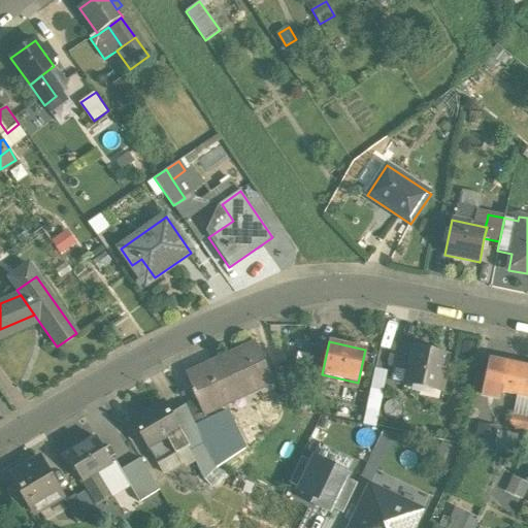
[(256,342),(186,374),(193,391),(192,391),(197,401),(203,415),(223,405),(273,382),(256,342)]
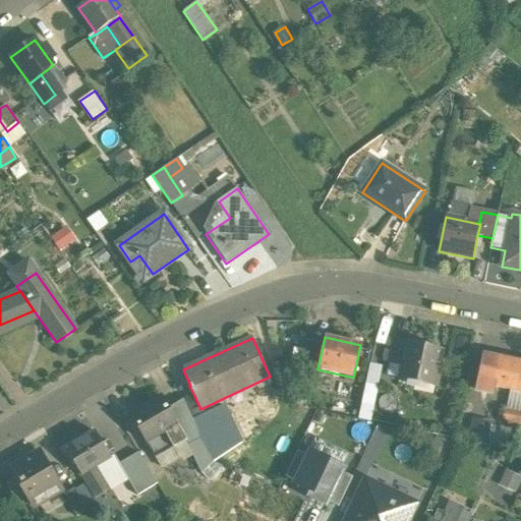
[(406,344),(392,341),(386,344),(384,355),(388,362),(402,366),(406,344)]
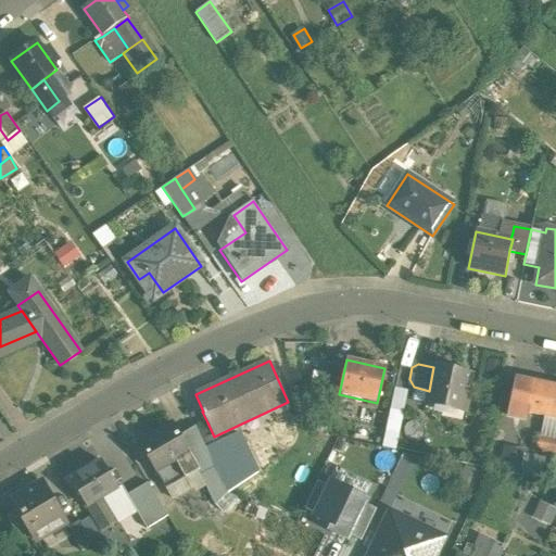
[(471,373),(434,365),(429,391),(426,403),(465,412),(469,393),(467,392),(471,373)]
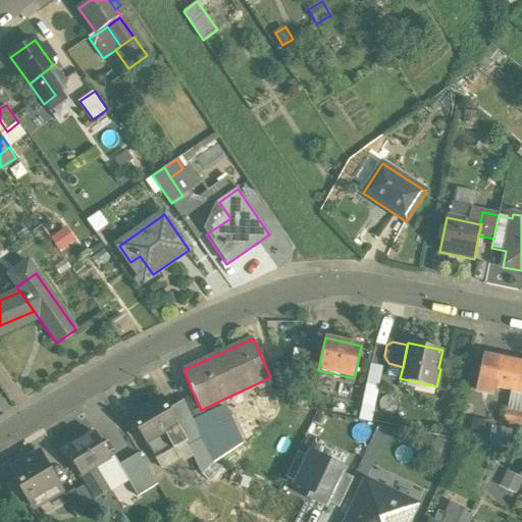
[(473,353),(466,389),(477,392),(485,355),(473,353)]
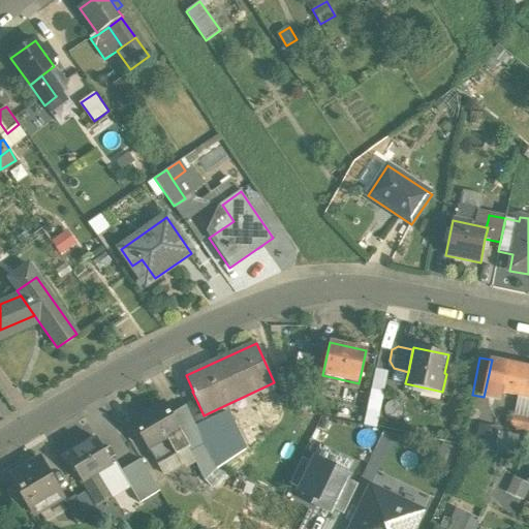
[(506,363),(492,360),(484,397),(500,400),(501,393),(500,393),(506,363)]
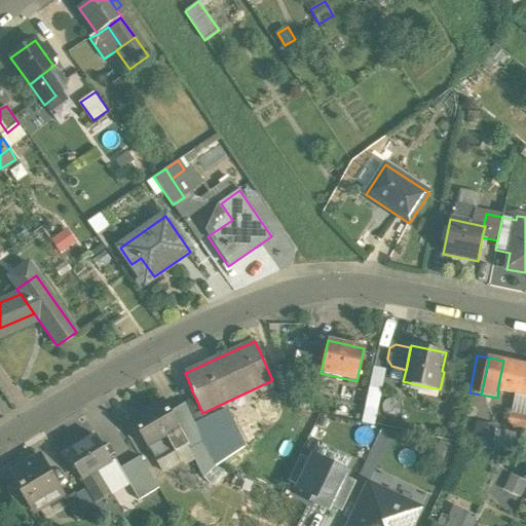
[(525,366),(503,361),(497,390),(498,390),(516,395),(525,396),(525,366)]
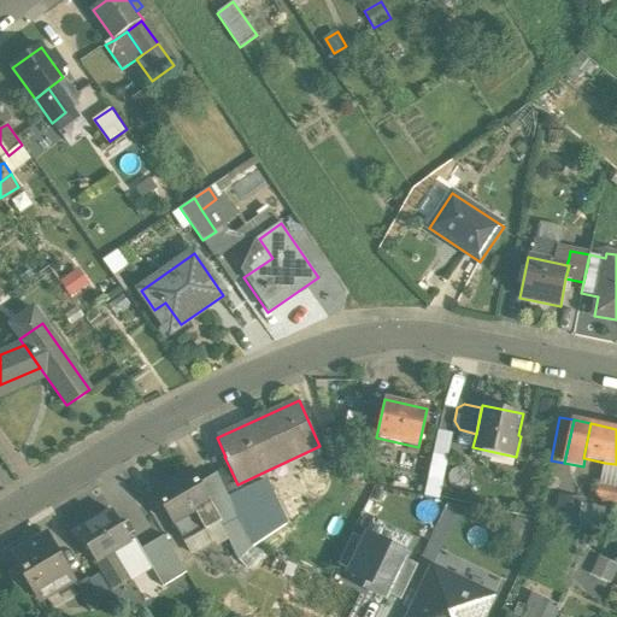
[(616,464),(605,463),(600,486),(616,488),(616,464)]
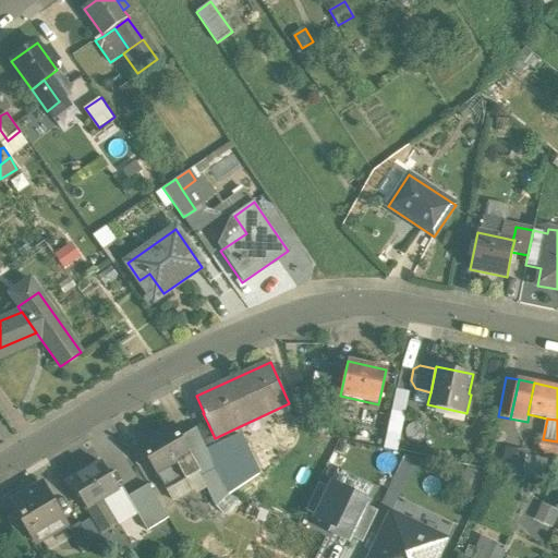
[(235,428),(215,438),(208,424),(196,429),(227,495),(249,481),(258,474),(235,428)]
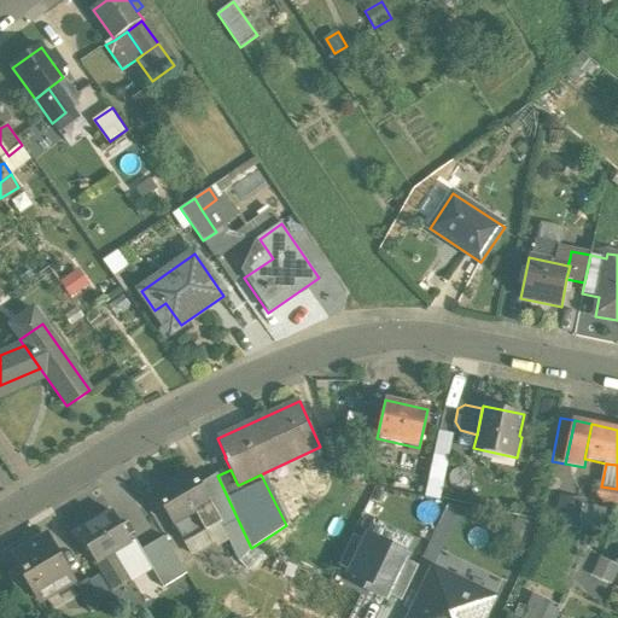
[(192,472),(180,479),(178,477),(176,478),(178,479),(156,491),(156,490),(155,490),(185,543),(217,524),(221,522),(200,485),(192,472)]
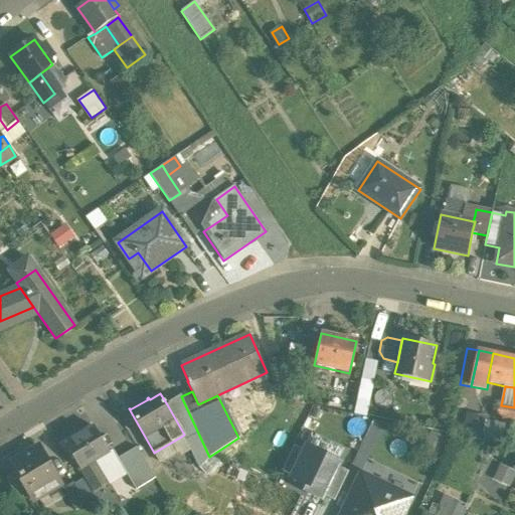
[(181,396),(167,404),(184,435),(185,435),(181,437),(186,447),(188,445),(199,468),(209,457),(181,396)]
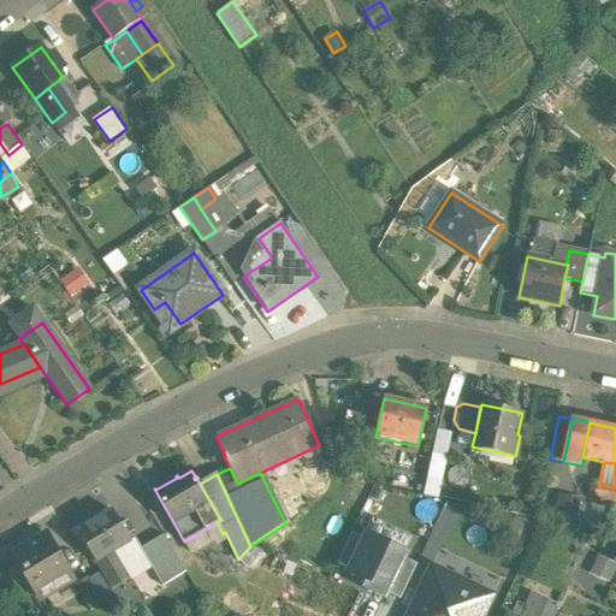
[(615,487),(599,485),(597,485),(593,498),(614,502),(615,492),(615,487)]
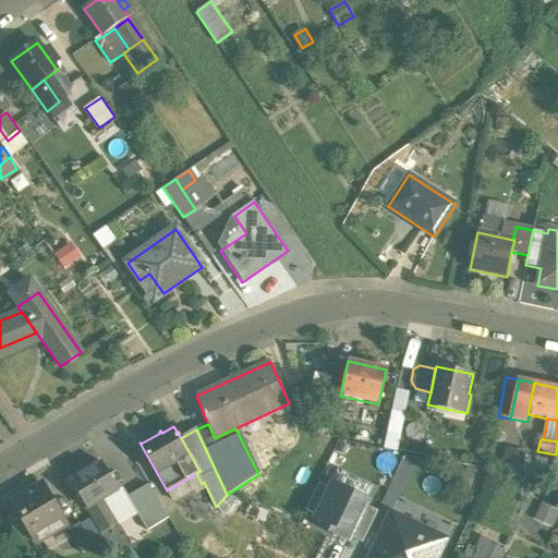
[(525,483),(545,486),(548,461),(530,459),(531,453),(506,449),(501,474),(525,478),(525,483)]
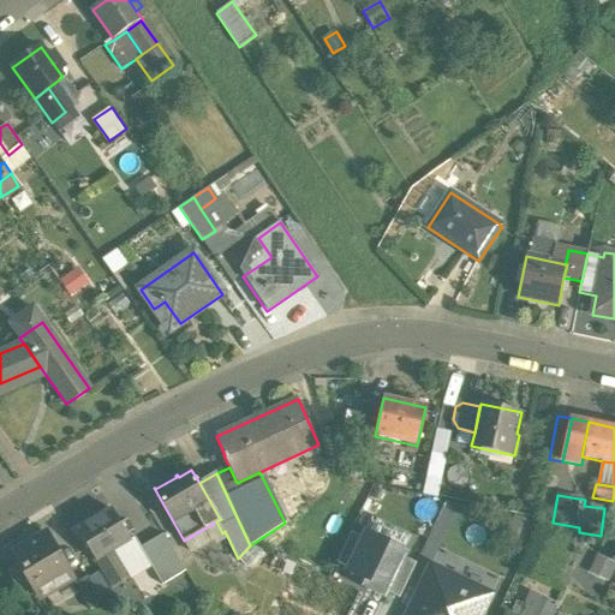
[(112,508),(77,530),(113,587),(130,577),(119,560),(126,555),(121,545),(131,539),(112,508)]
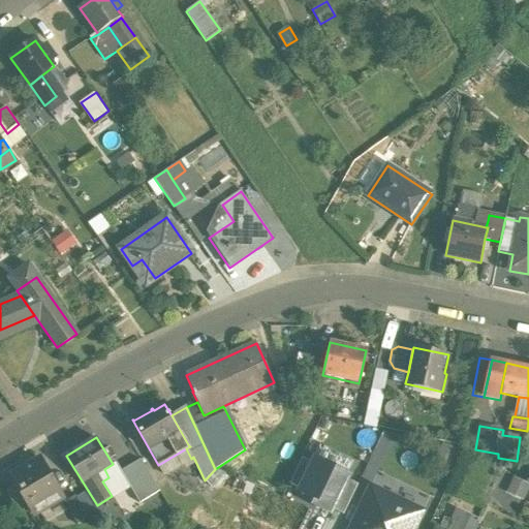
[(448,471),(458,450),(443,444),(434,465),(448,471)]
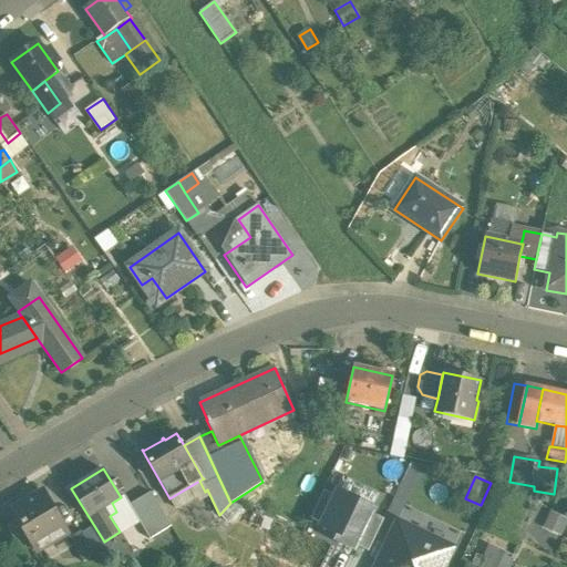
[(253,488),(230,503),(240,507),(257,497),(253,488)]
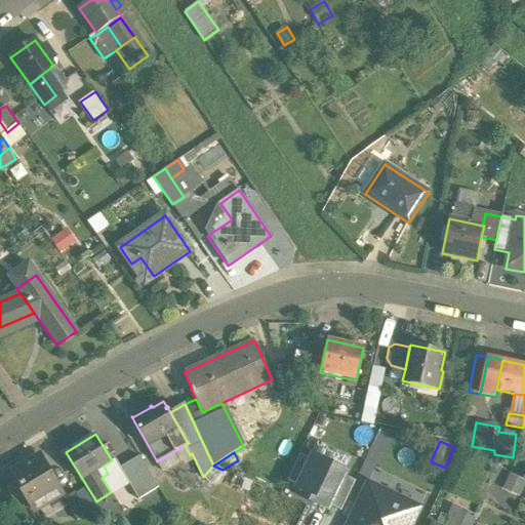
[(299,454),(287,480),(298,485),(311,459),(299,454)]
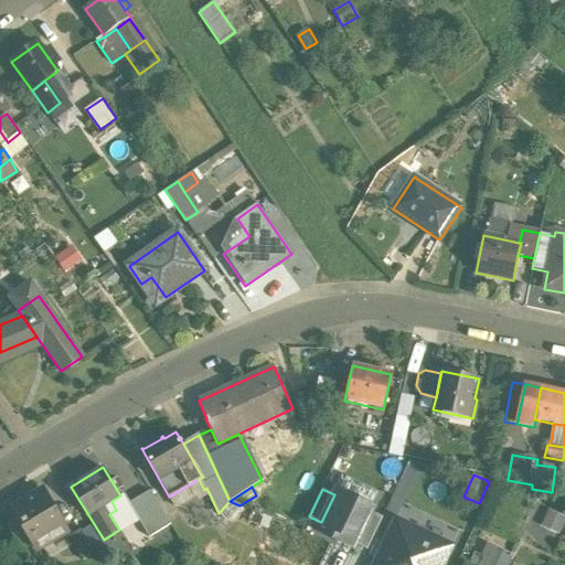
[(41,490),(12,509),(38,550),(66,531),(41,490)]
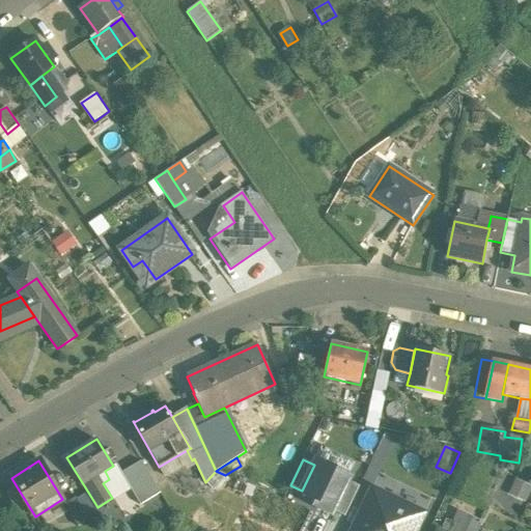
[(350,477),(316,462),(314,465),(302,491),(301,493),(317,501),(314,506),(332,514),(347,481),(350,477)]
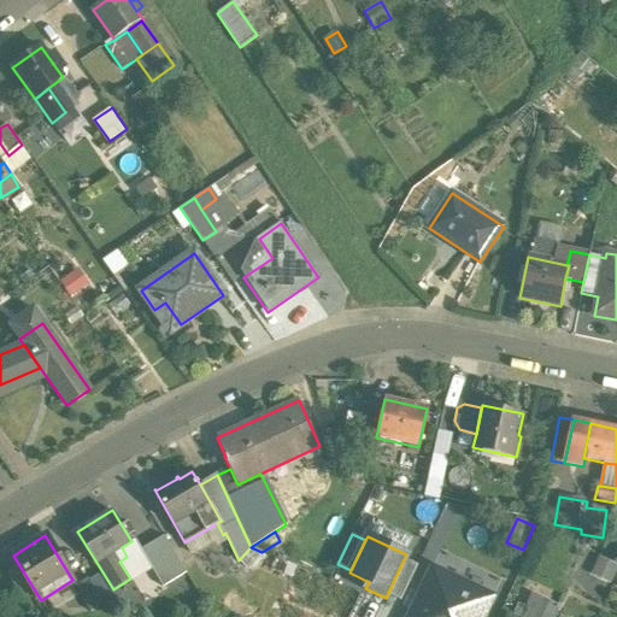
[(251,547),(239,560),(247,568),(262,552),(251,547)]
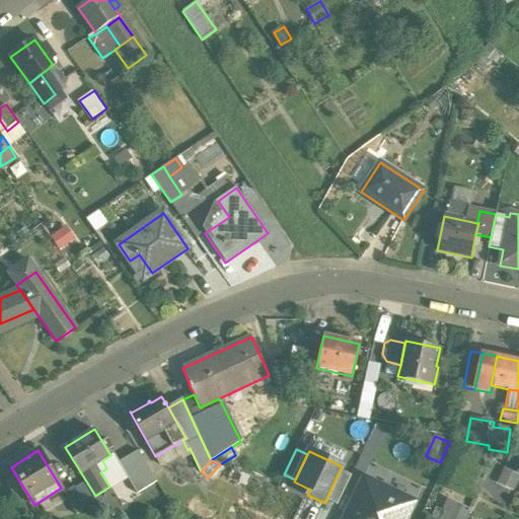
[(518,475),(505,469),(499,484),(514,492),(518,480),(518,475)]
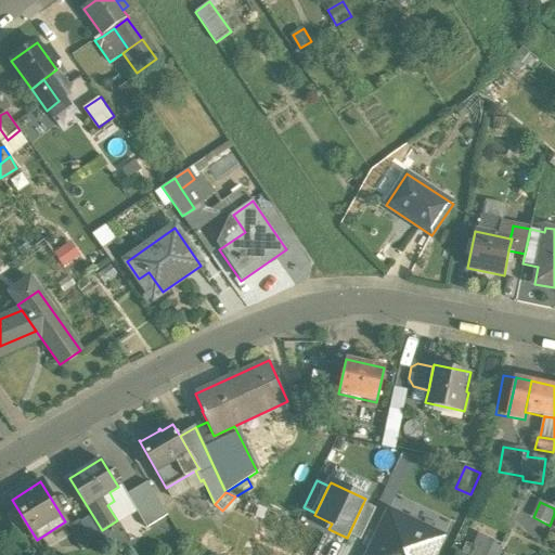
[(375,508),(363,503),(349,534),(360,540),(375,508)]
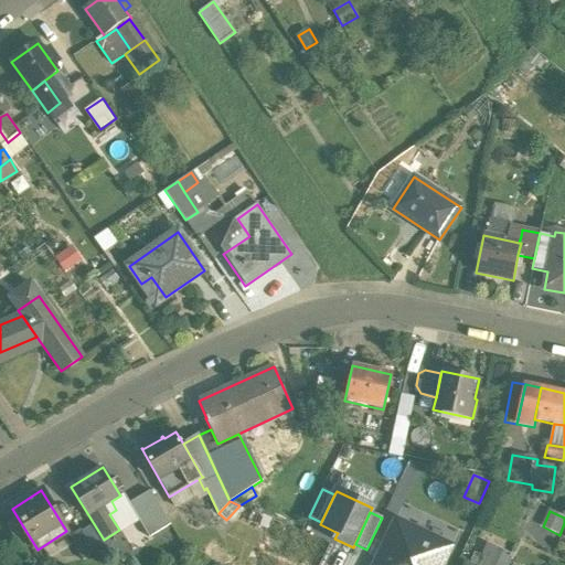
[(441,564),(451,546),(396,520),(373,564),(441,564)]
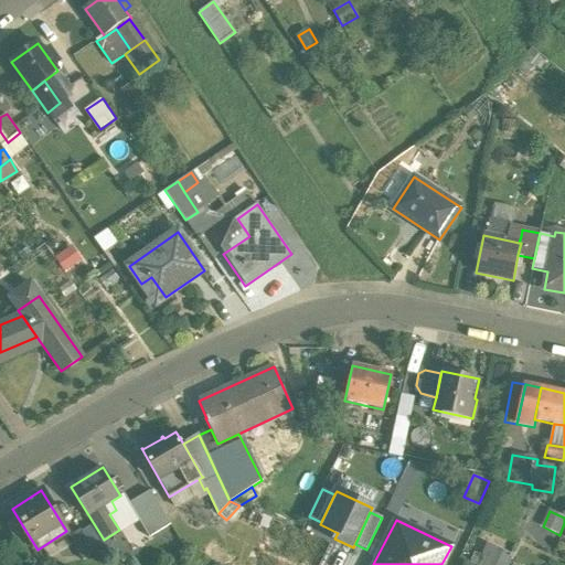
[(94,550),(81,528),(67,535),(83,561),(97,552),(94,550)]
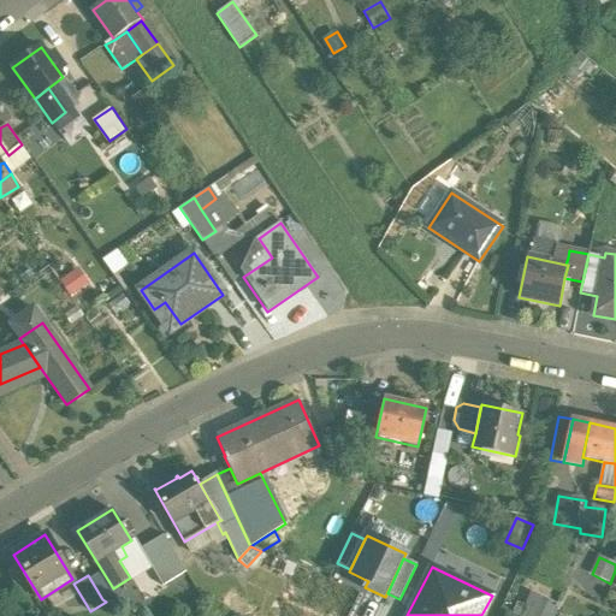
[(556,615),(561,608),(534,596),(527,609),(517,604),(513,615),(514,615),(556,615)]
